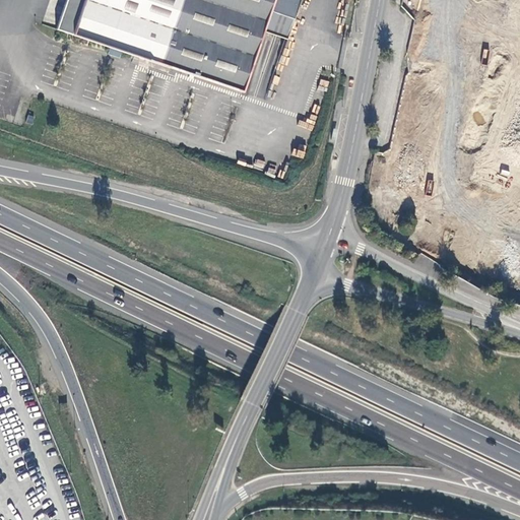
[(65,0),(56,28),(110,47),(121,51),(243,92),(263,31),(264,27),(287,36),(299,0),(65,0)]
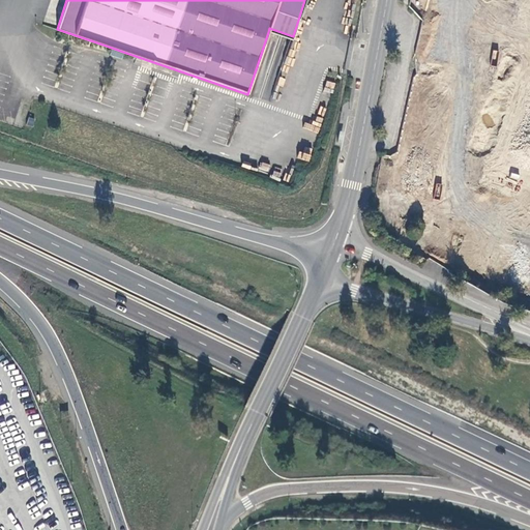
[(269,28),(268,32),(291,39),(293,36),(269,28)]
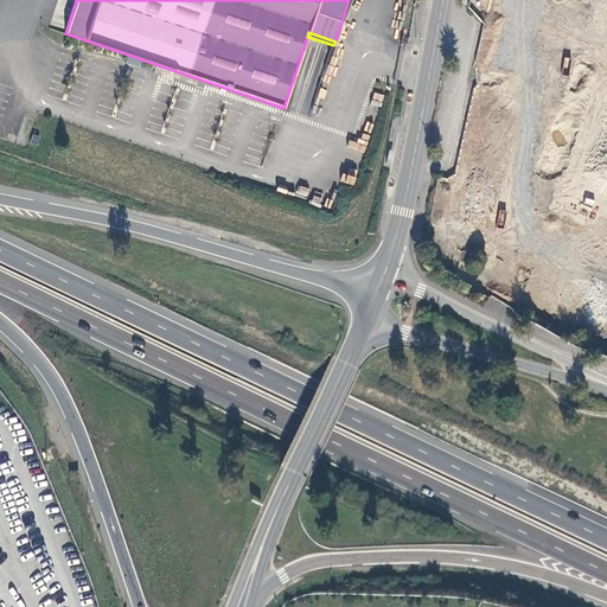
[(141,59),(128,55),(126,63),(139,68),(141,59)]
